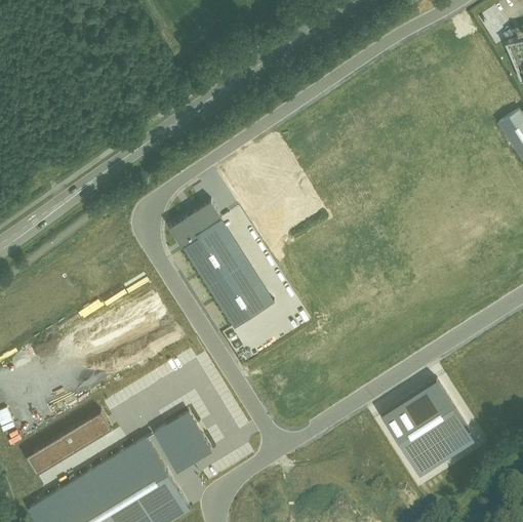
[(522,36),(504,44),(520,83),(522,81),(522,36)]
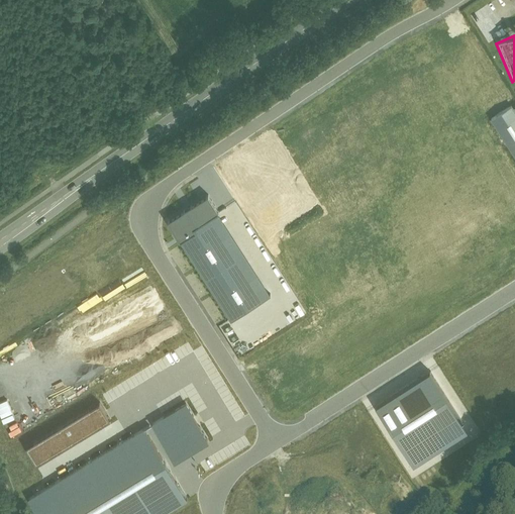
[(514,116),(510,108),(490,121),(514,161),(514,116)]
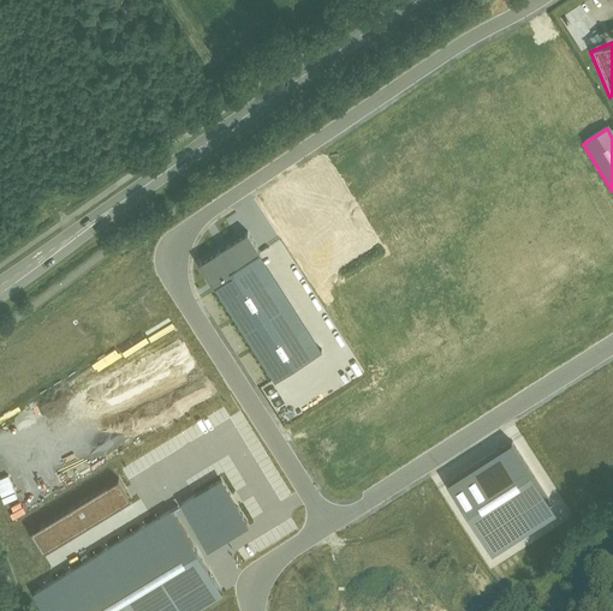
[(198,265),(273,382),(320,352),(245,235),(198,265)]
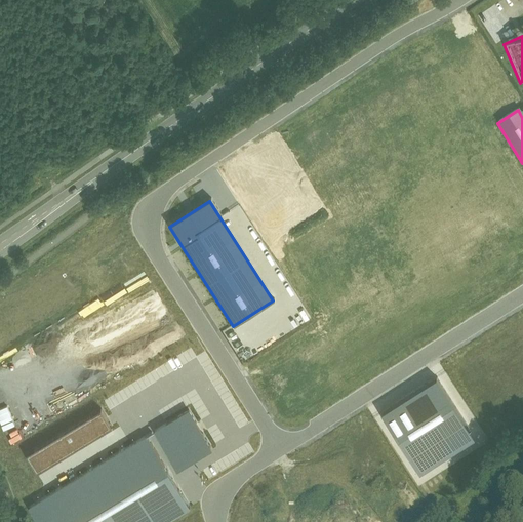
[(439,378),(383,414),(421,477),(478,441),(439,378)]
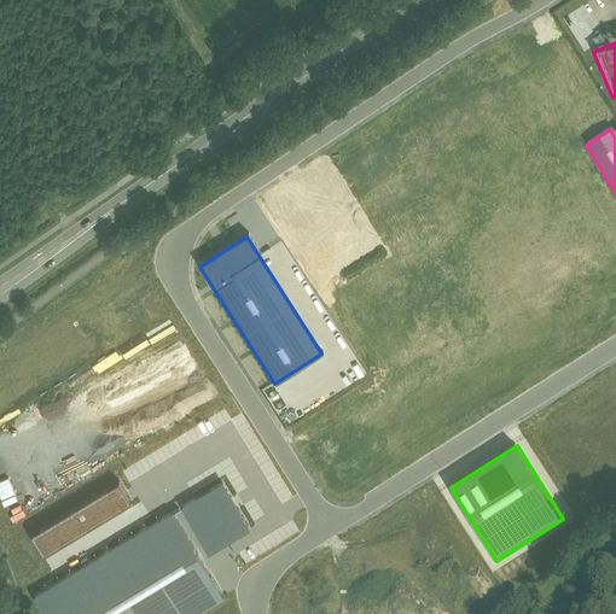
[(118,478),(23,536),(40,562),(135,504),(118,478)]
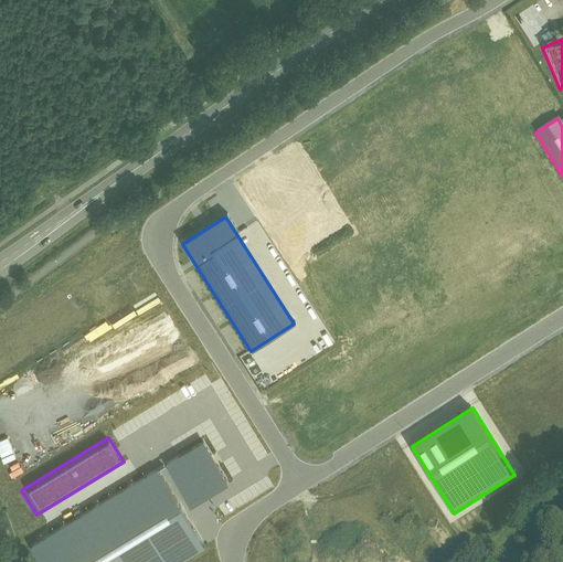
[(201,443),(163,465),(189,507),(226,484),(201,443)]
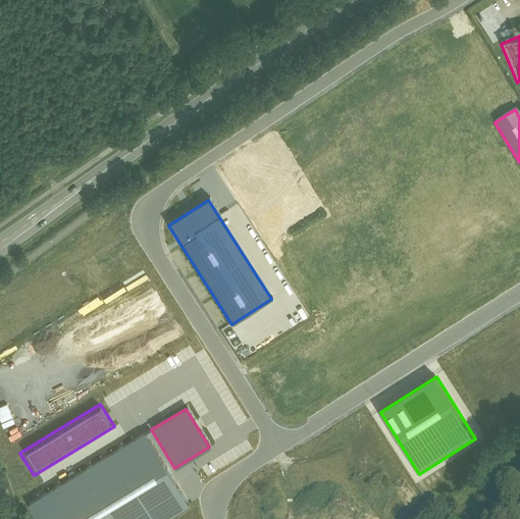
[(167,518),(188,507),(144,435),(27,506),(34,518),(167,518)]
